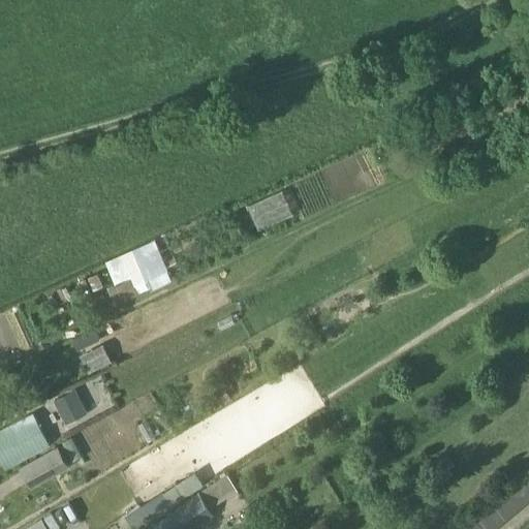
[(259,226),(293,212),(283,189),(250,204),(259,226)]
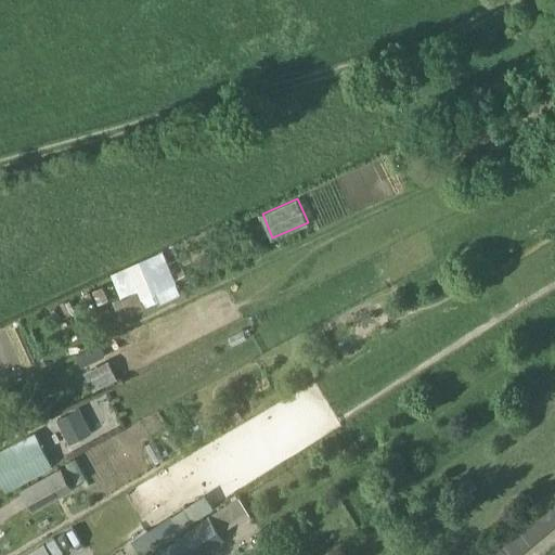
[(121,319),(182,292),(163,249),(111,273),(121,297),(114,300),(121,319)]
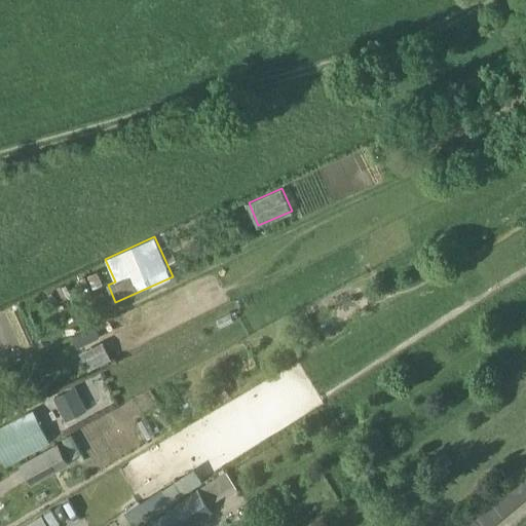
[(75,336),(81,348),(98,342),(91,329),(75,336)]
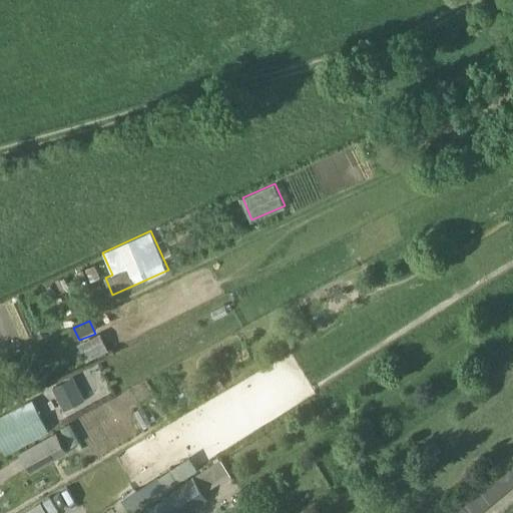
[(96,330),(78,347),(90,359),(108,343),(96,330)]
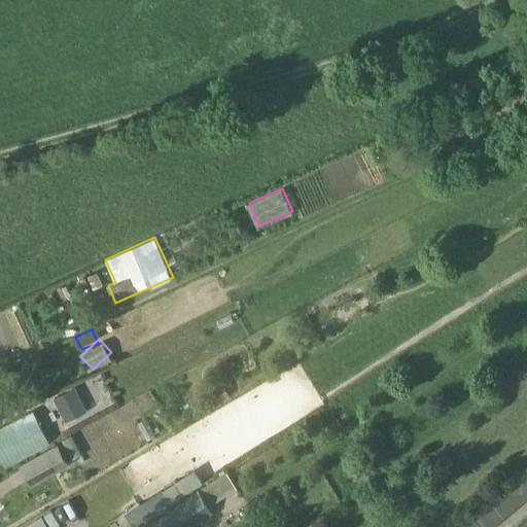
[(212,391),(219,402),(230,395),(222,384),(212,391)]
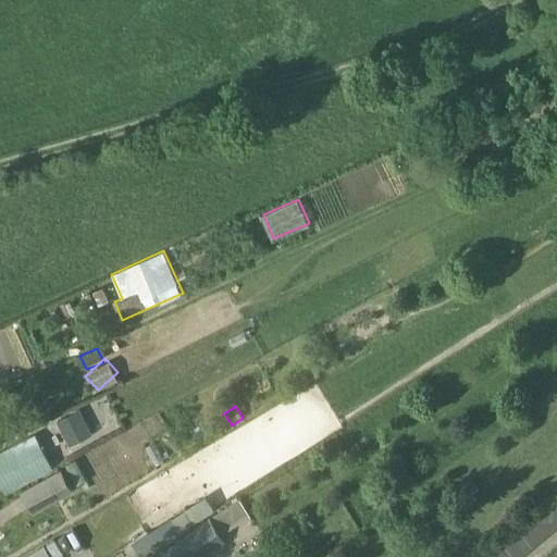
[(44,421),(54,416),(50,408),(39,412),(44,421)]
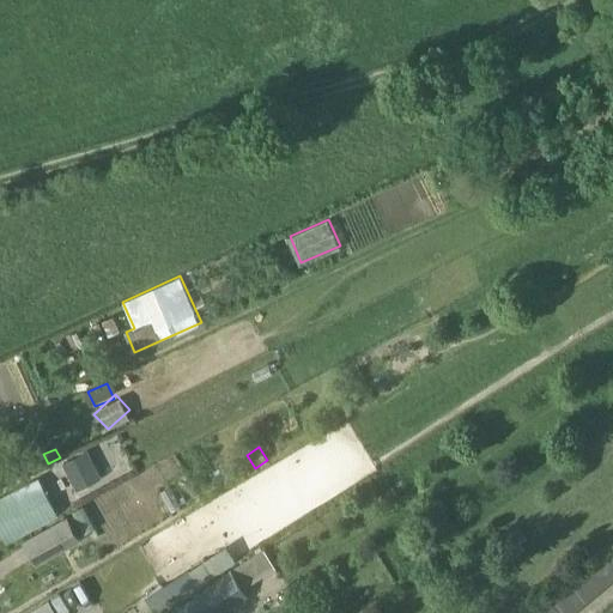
[(61,463),(72,484),(97,471),(87,450),(61,463)]
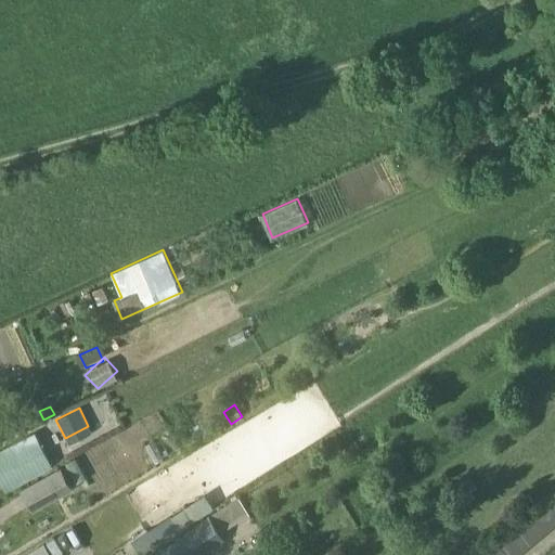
[(8,427),(0,429),(0,437),(1,441),(12,437),(8,427)]
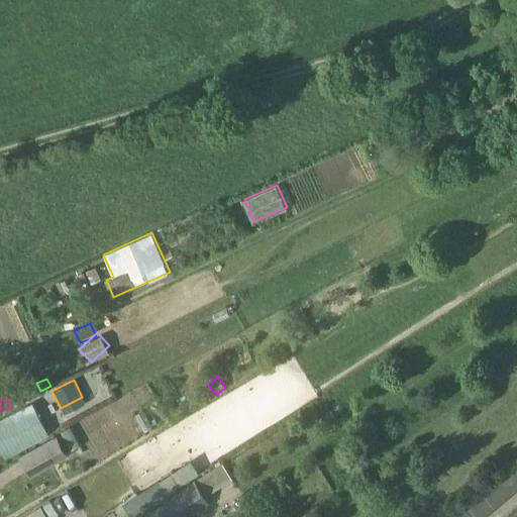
[(10,418),(0,423),(0,448),(4,457),(47,434),(38,416),(33,406),(10,418)]
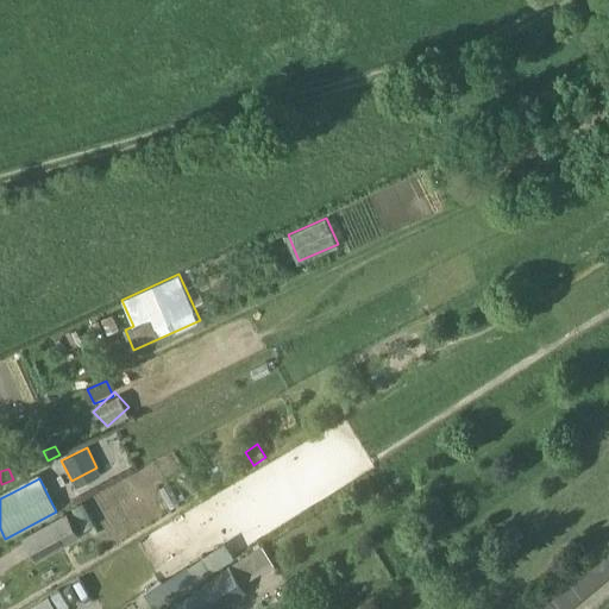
[(67,515),(24,540),(36,562),(79,537),(67,515)]
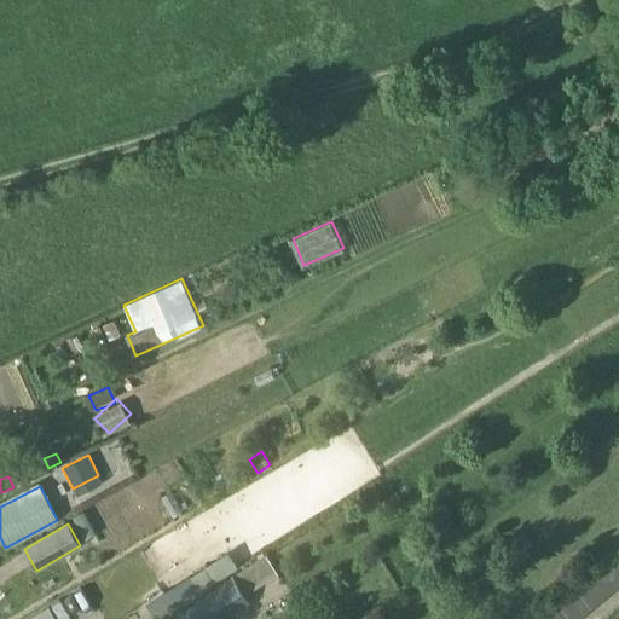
[(278,573),(266,555),(266,554),(233,574),(246,595),(278,573)]
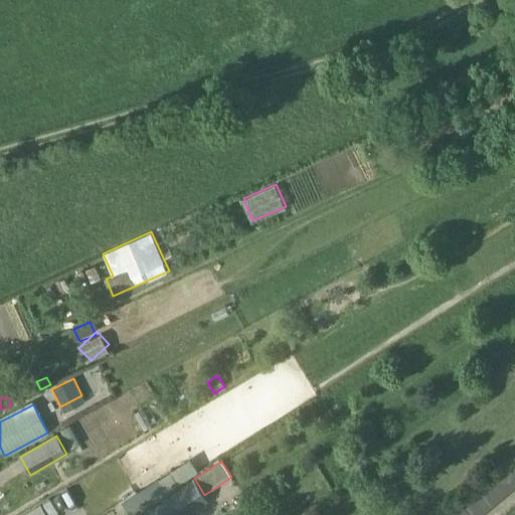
[(175,514),(205,497),(204,495),(194,478),(167,495),(133,514),(175,514)]
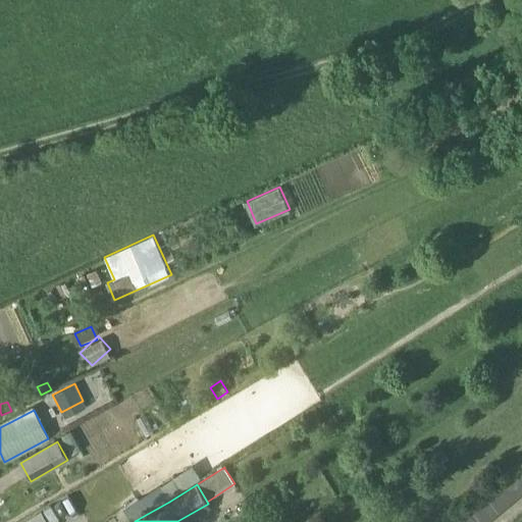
[(123,508),(131,521),(135,521),(169,502),(157,485),(123,508)]
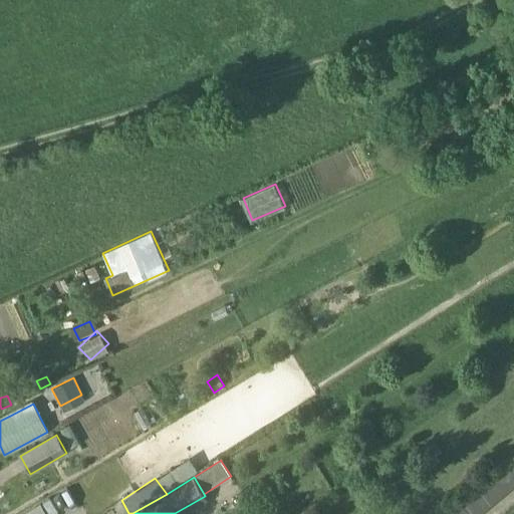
[(46,513),(41,505),(26,513),(46,513)]
